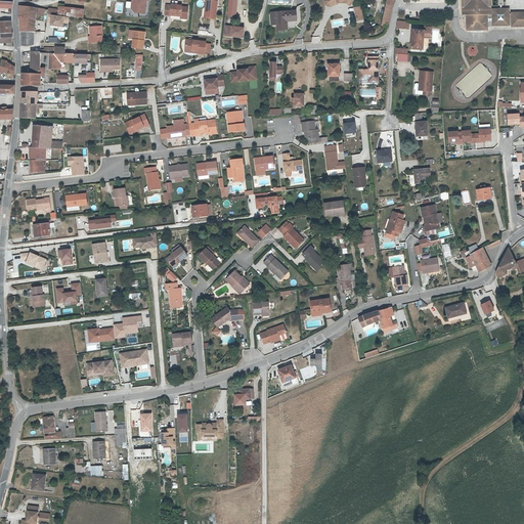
[(135,0),(136,1),(134,0),(133,2),(132,9),(135,13),(140,13),(140,10),(145,10),(146,0),(149,1),(149,0),(135,0)]
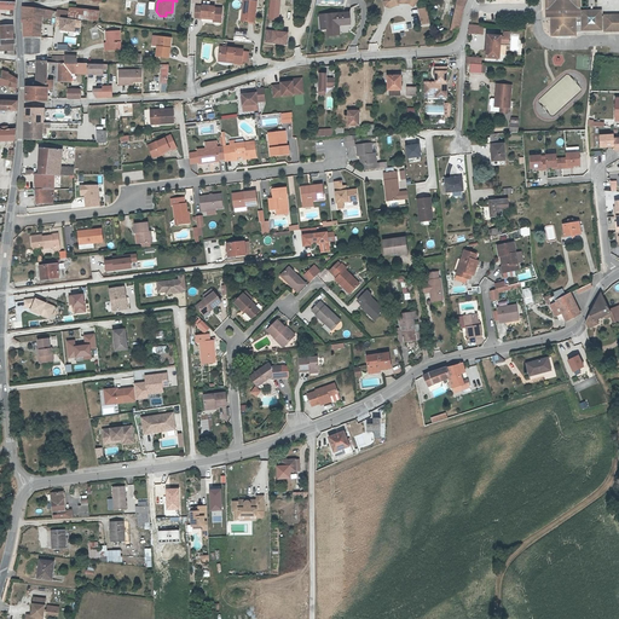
[(243,10),(242,22),(253,22),(255,1),(242,0),(242,10),(243,10)]
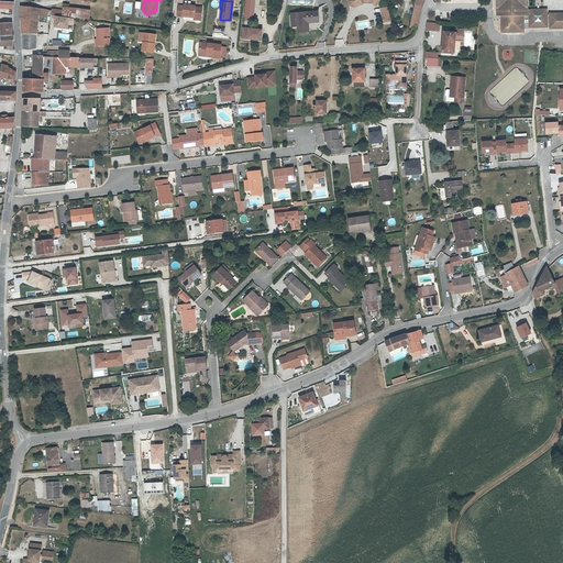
[(495,0),(496,15),(497,15),(496,0),(525,0),(526,11),(527,11),(527,0),(495,0)]
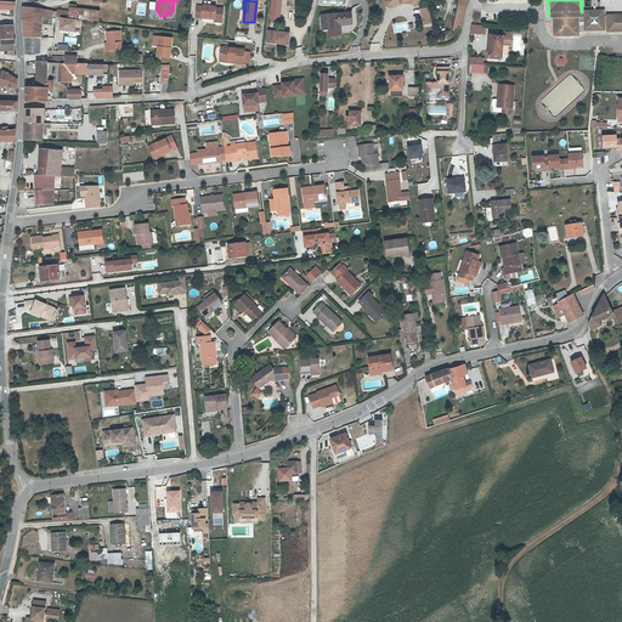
[(584,30),(606,29),(606,32),(621,32),(621,17),(621,18),(621,15),(606,15),(606,16),(604,16),(601,16),(586,16),(584,13),(583,12),(582,12),(581,12),(580,0),(548,0),(549,17),(552,17),(553,35),(561,35),(561,33),(569,33),(569,35),(577,35),(577,33),(582,32),(584,30)]
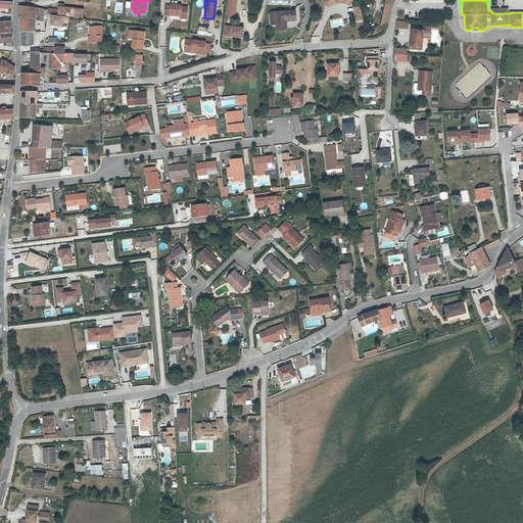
[(45,8),(20,5),(19,18),(20,19),(20,30),(36,31),(36,25),(32,25),(32,19),(29,19),(29,11),(37,12),(44,13),(45,8)]
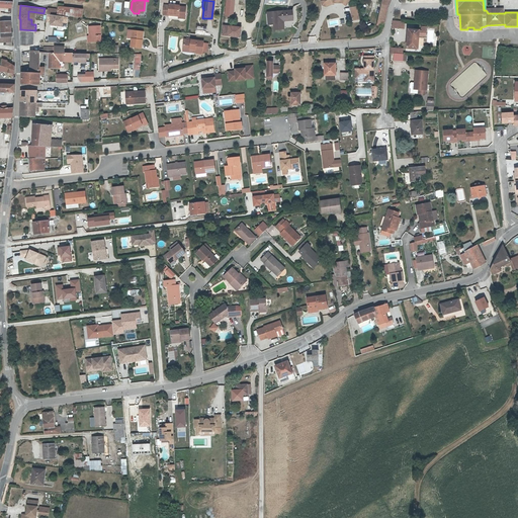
[(179,15),(186,16),(186,8),(179,7),(180,6),(169,5),(169,6),(164,5),(164,15),(169,15),(169,14),(179,15)]
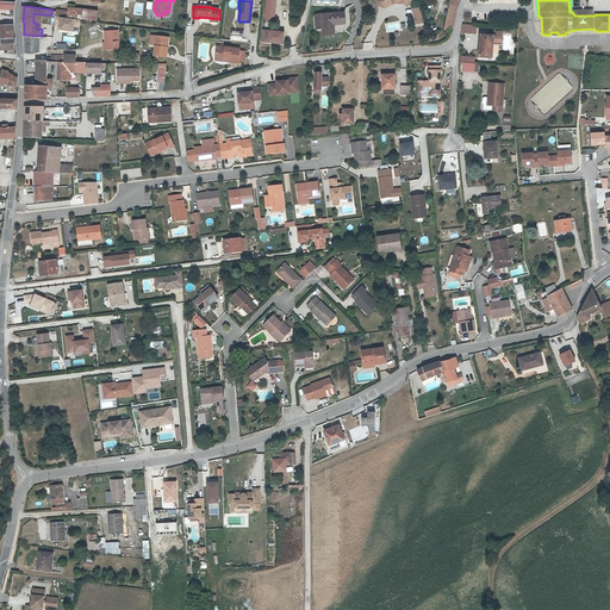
[(98,10),(68,7),(67,18),(98,20),(98,10)]
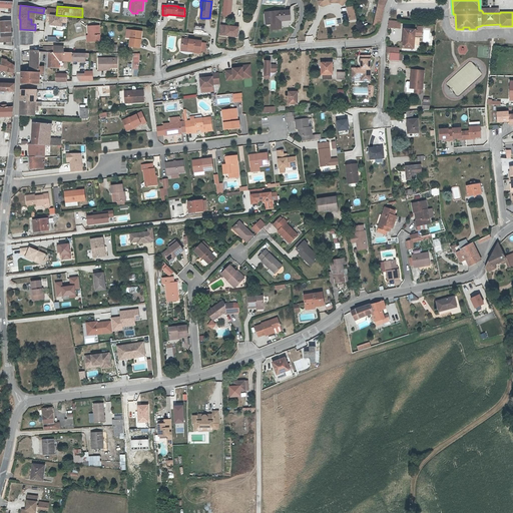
[(354,7),(347,8),(350,20),(356,19),(354,7)]
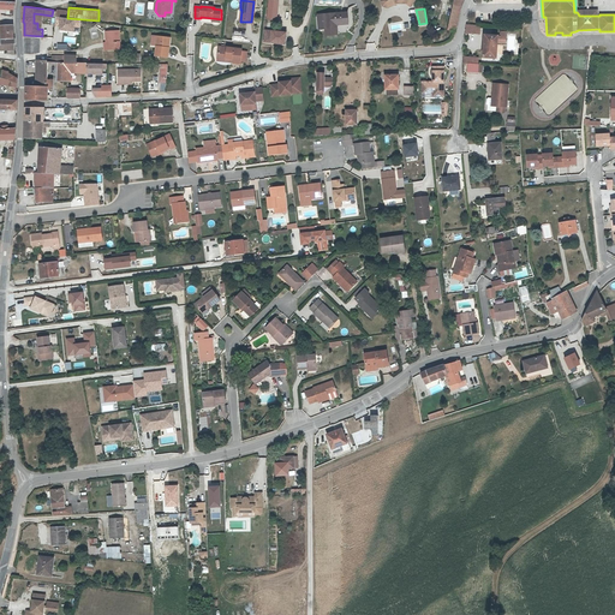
[(326,29),(336,28),(336,25),(348,24),(346,12),(317,16),(318,30),(326,29)]
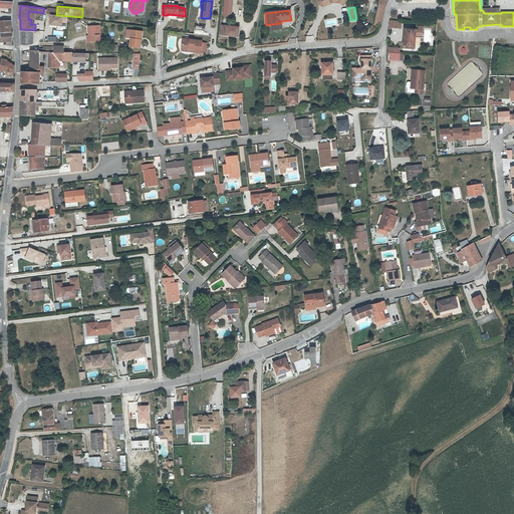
[(35,24),(36,12),(28,11),(28,19),(31,19),(31,24),(35,24)]
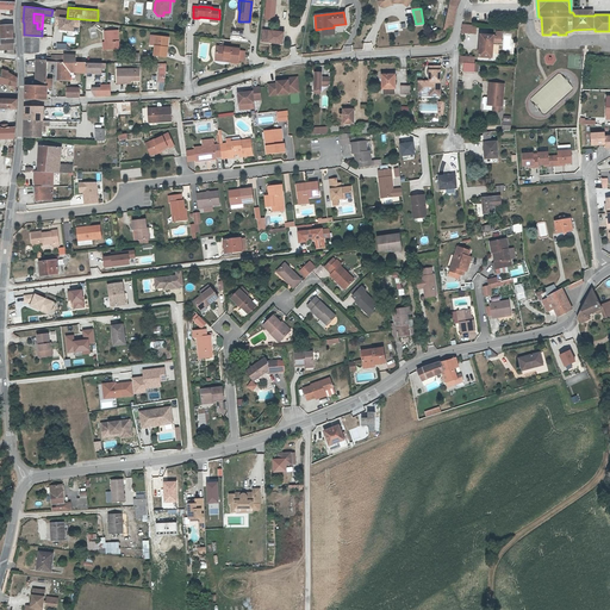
[(477,25),(464,24),(462,29),(462,32),(475,35),(477,25)]
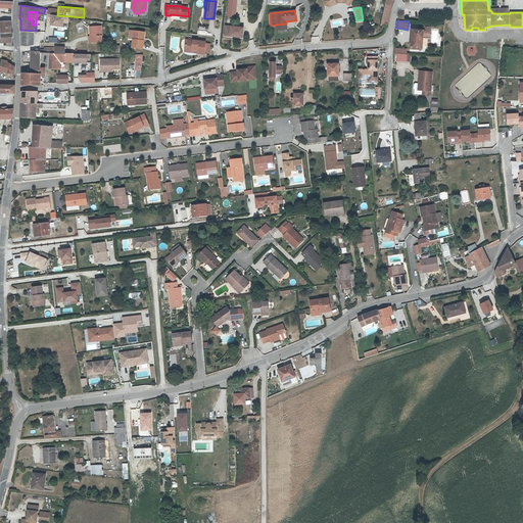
[(1,34),(10,33),(10,24),(0,24),(1,34)]
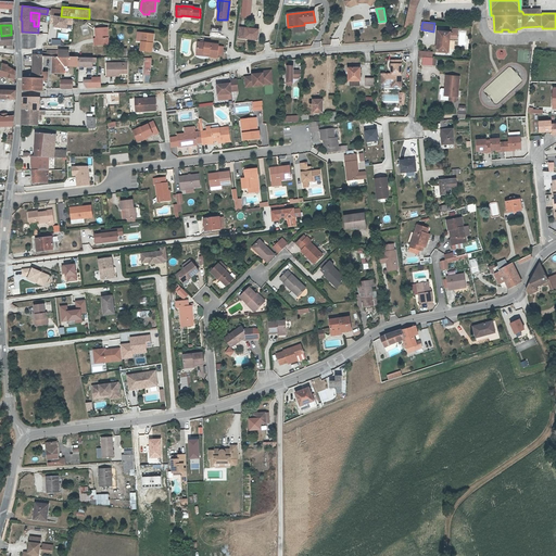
[(238,26),(237,38),(256,41),(258,29),(238,26)]
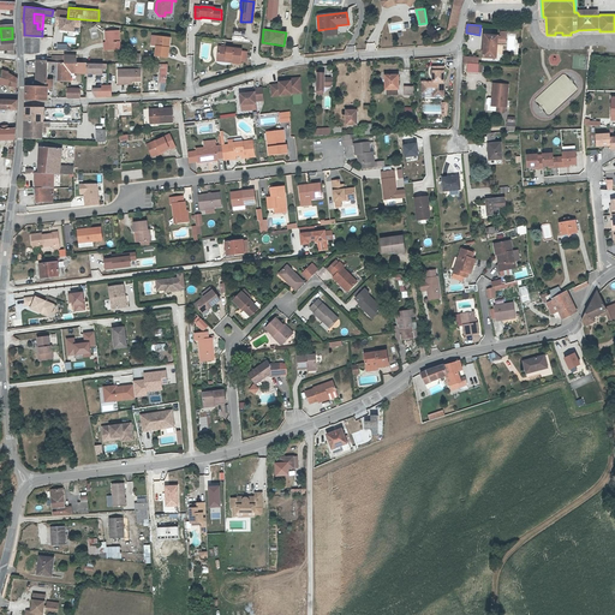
[(106,42),(106,49),(119,49),(119,31),(106,31),(106,42)]
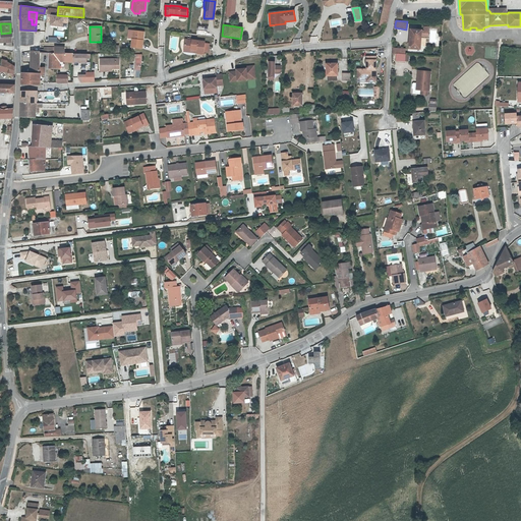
[(411,30),(409,49),(420,50),(421,37),(428,37),(429,27),(424,27),(424,32),(411,30)]
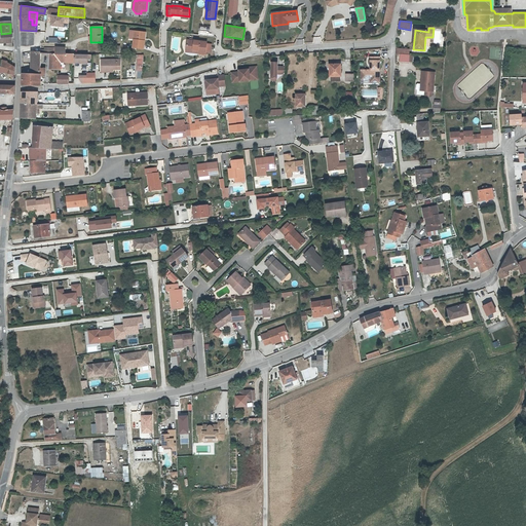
[(36,31),(21,30),(22,44),(23,44),(25,45),(28,45),(29,45),(31,45),(33,45),(35,44),(36,31)]
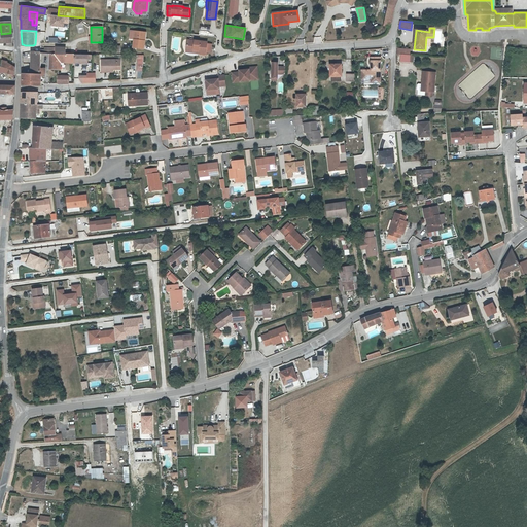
[(144,41),(144,33),(135,32),(134,40),(133,48),(144,49),(145,41),(144,41)]
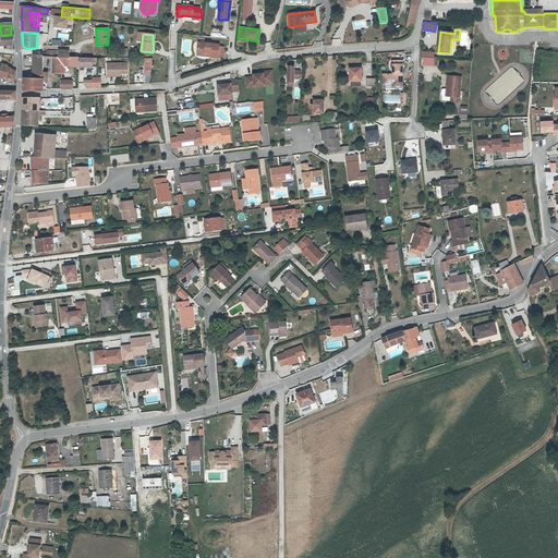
[(11,35),(1,36),(0,36),(0,45),(2,46),(3,46),(5,46),(7,46),(13,45),(13,36),(13,35),(11,35)]
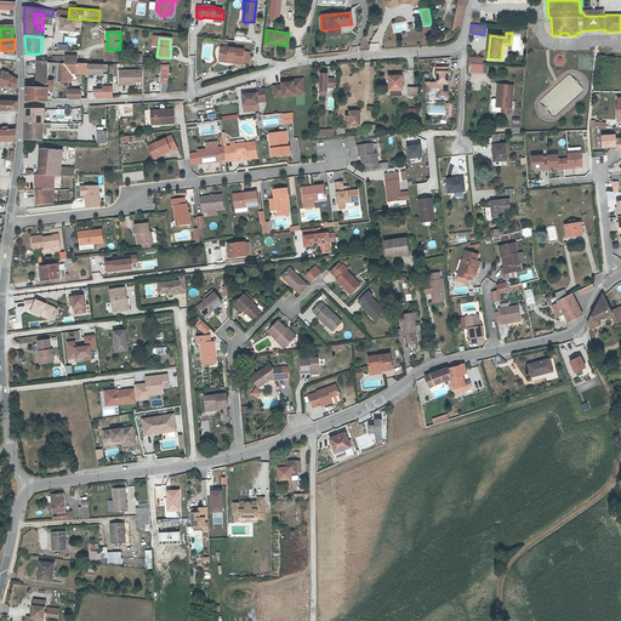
[(223,52),(221,52),(221,60),(228,60),(229,60),(229,58),(234,58),(234,63),(244,63),(244,61),(249,62),(250,51),(245,51),(245,49),(229,47),(229,45),(224,45),(224,47),(223,46),(223,52)]
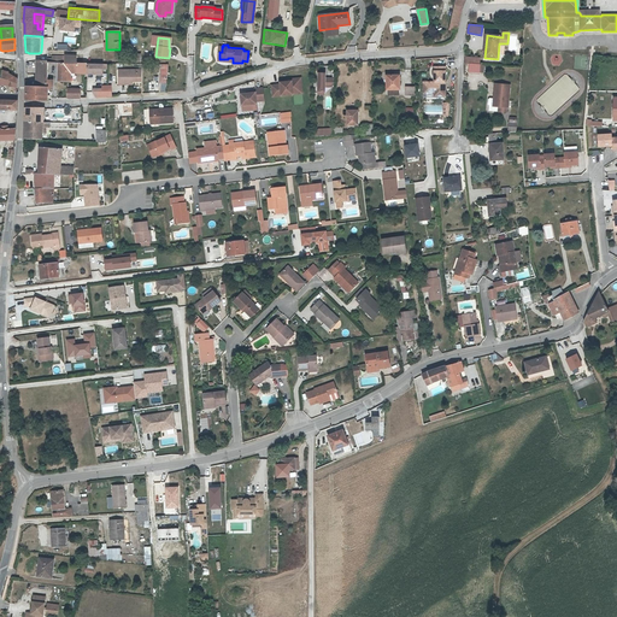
[(586,70),(587,57),(575,56),(574,69),(586,70)]
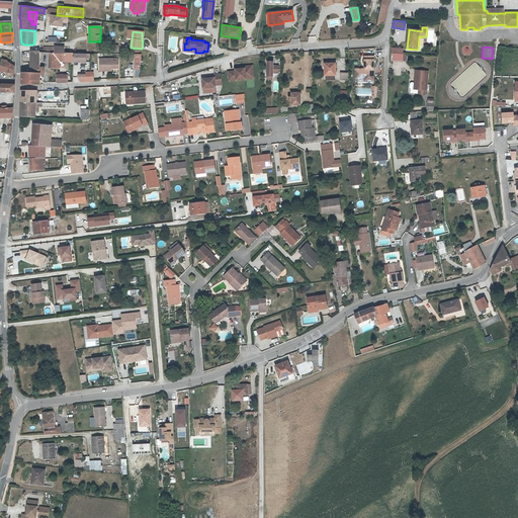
[(31,61),(40,61),(40,59),(40,58),(40,56),(40,52),(31,51),(31,52),(31,61)]
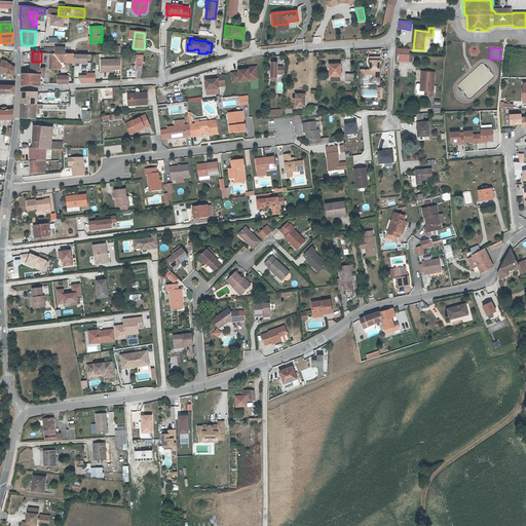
[(75,54),(73,54),(66,54),(57,53),(50,53),(50,54),(49,61),(49,70),(58,70),(59,63),(75,63),(75,58),(75,54)]
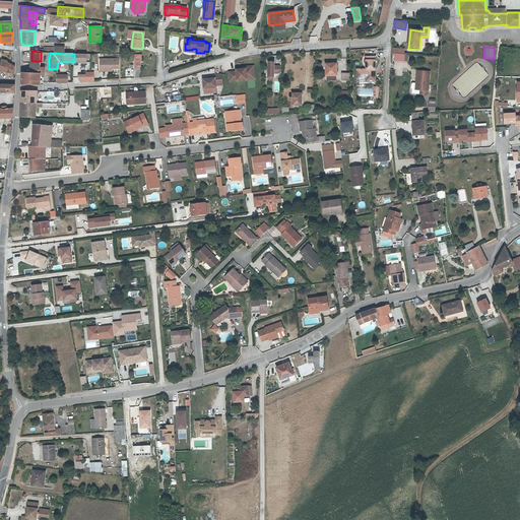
[(87,54),(74,54),(74,57),(74,62),(87,63),(87,54)]
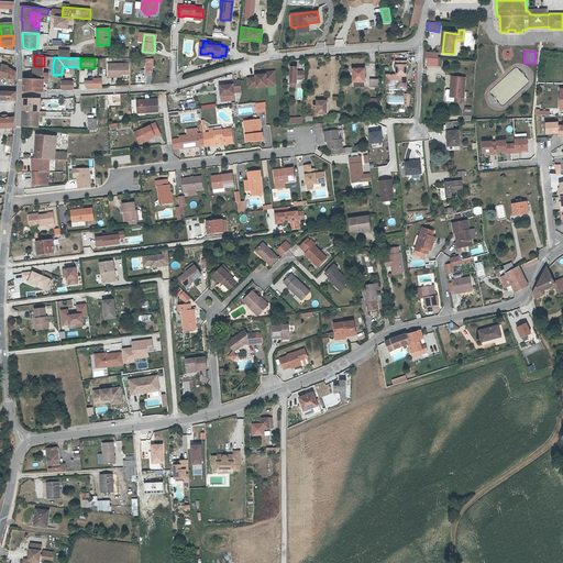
[(396,73),(387,73),(387,83),(396,83),(396,86),(407,86),(407,59),(397,59),(396,73)]
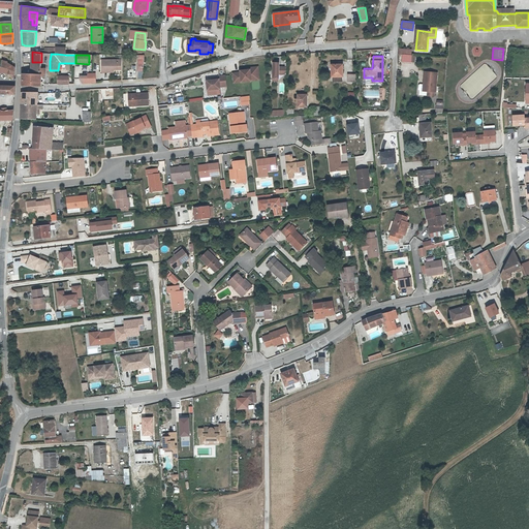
[(0,63),(0,67),(4,69),(5,69),(5,73),(11,73),(11,79),(14,78),(14,75),(16,74),(16,73),(16,68),(13,66),(7,63),(7,62),(2,60),(1,62),(0,63)]
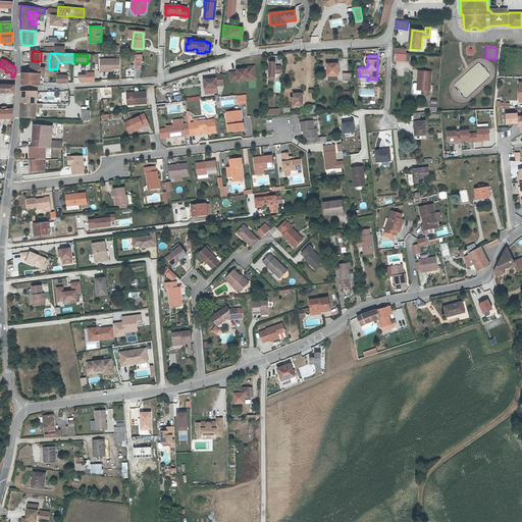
[(100,68),(112,69),(115,68),(115,66),(120,66),(120,59),(100,59),(100,68)]
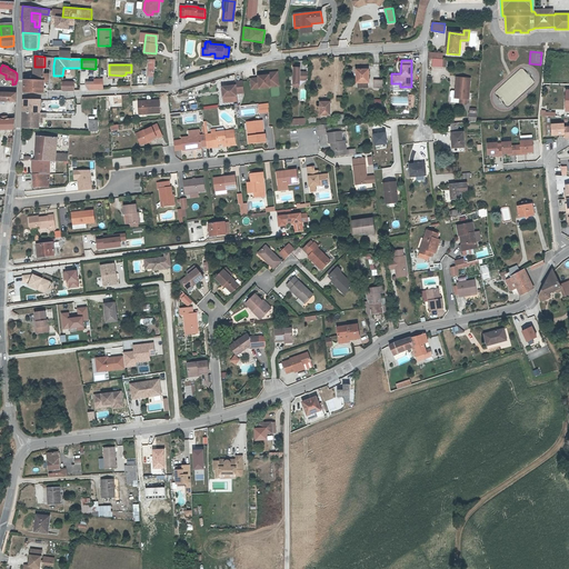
[(33,80),(45,81),(45,76),(45,67),(35,67),(33,80)]
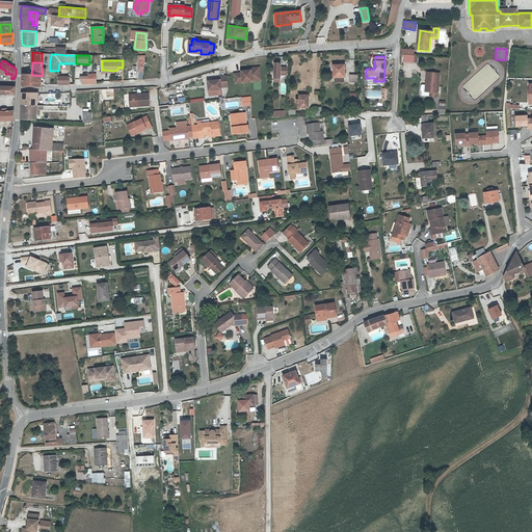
[(281,63),(275,63),(275,81),(280,81),(280,78),(282,78),(281,74),(289,74),(289,68),(281,68),(281,63)]
